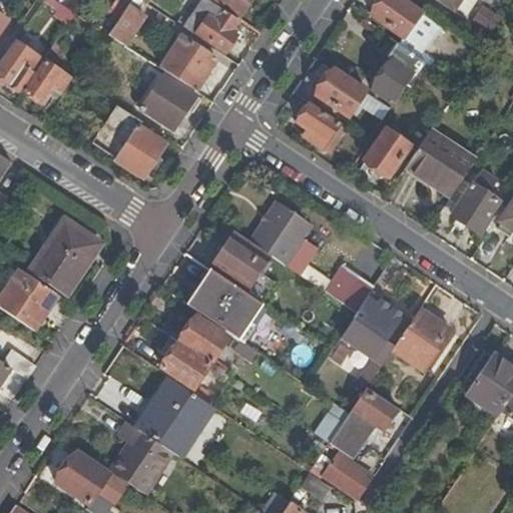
[(71,21),(75,15),(52,0),(45,0),(44,2),(71,21)]
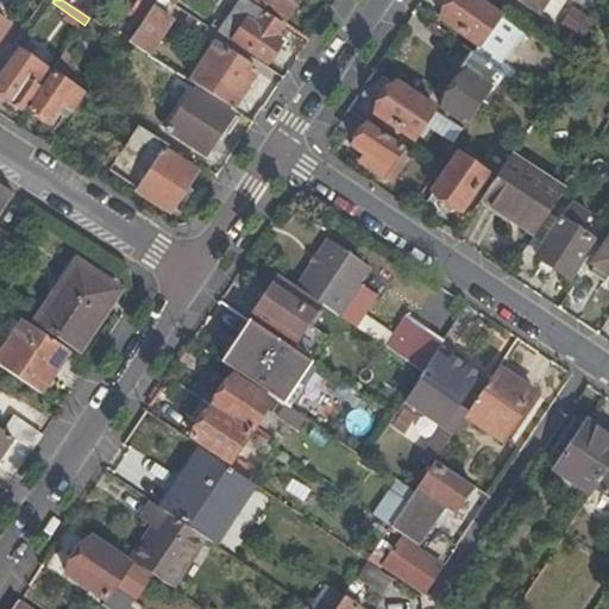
[(142,0),(137,8),(146,14),(150,10),(156,0),(142,0)]
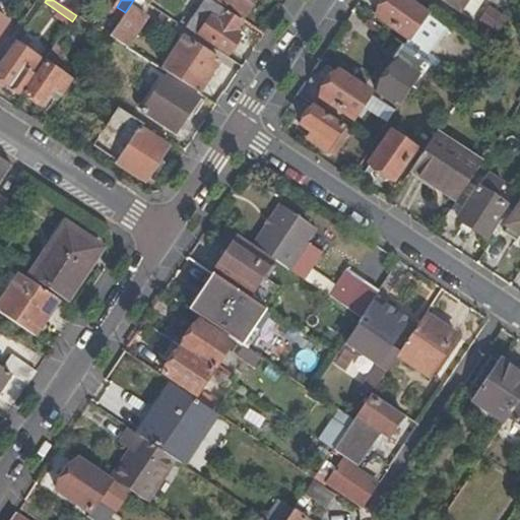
[(211,0),(226,9),(243,18),(255,0),(211,0)]
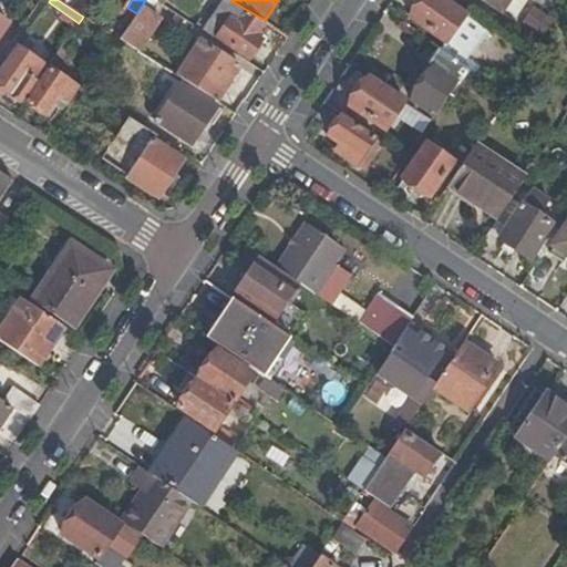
[(449,41),(443,49),(463,63),(472,50),(452,35),(466,14),(445,0),(423,0),(412,17),(449,41)]
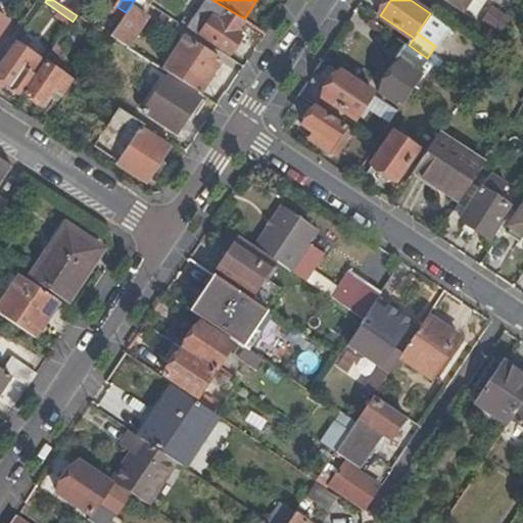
[(448,0),(464,9),(470,0),(448,0)]
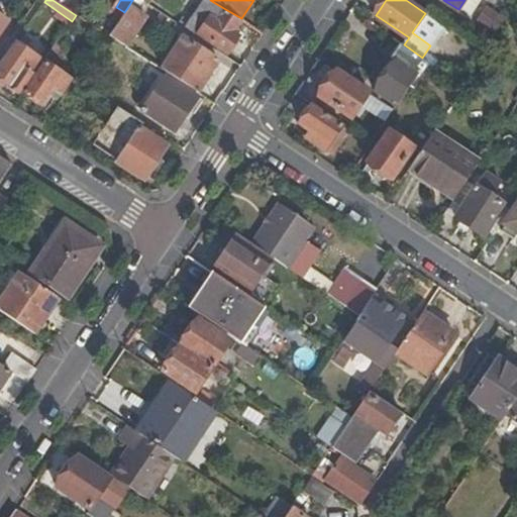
[(124,12),(116,7),(99,31),(104,34),(108,36),(122,17),(124,12)]
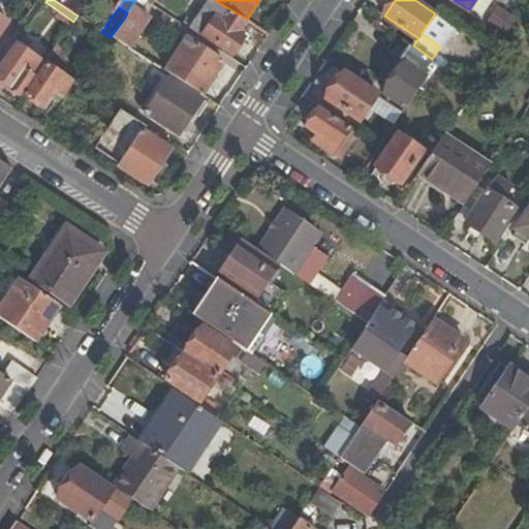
[(506,29),(514,18),(498,7),(491,20),(506,29)]
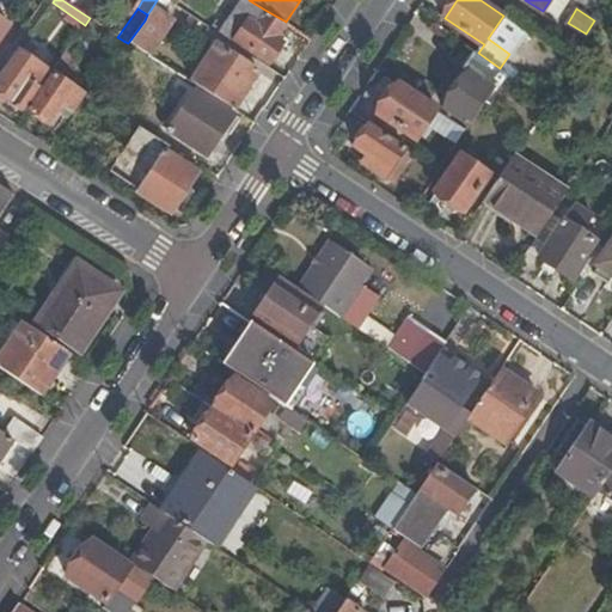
[(151,10),(147,14),(145,20),(128,43),(148,56),(172,23),(151,10)]
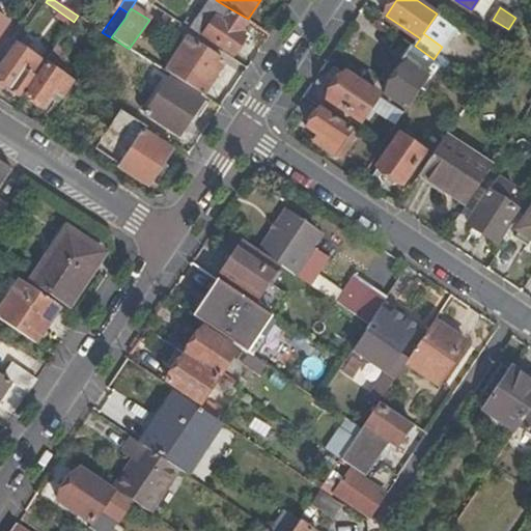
[(239,33),(247,21),(231,9),(223,23),(215,18),(204,34),(234,54),(245,37),(239,33)]
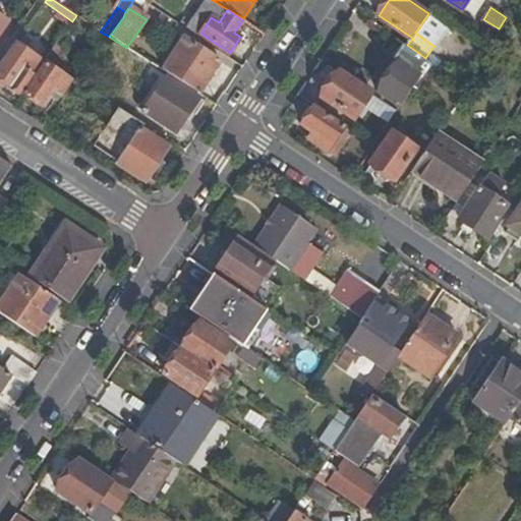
[(227,9),(242,20),(243,18),(227,9)]
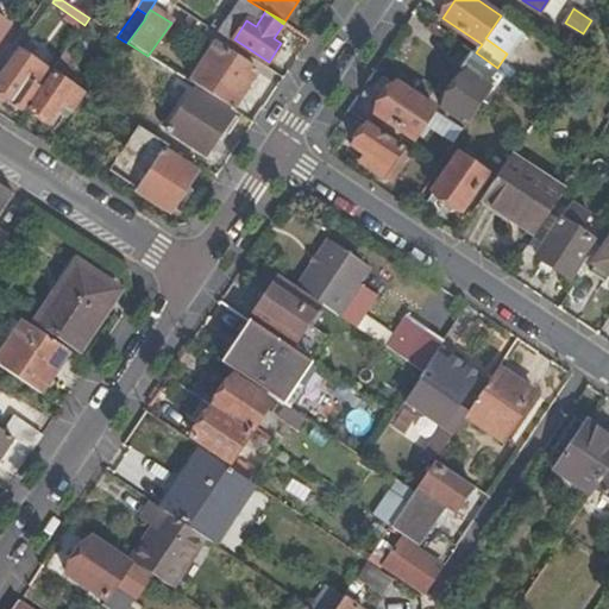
[(0,61),(18,37),(7,27),(0,37),(0,61)]
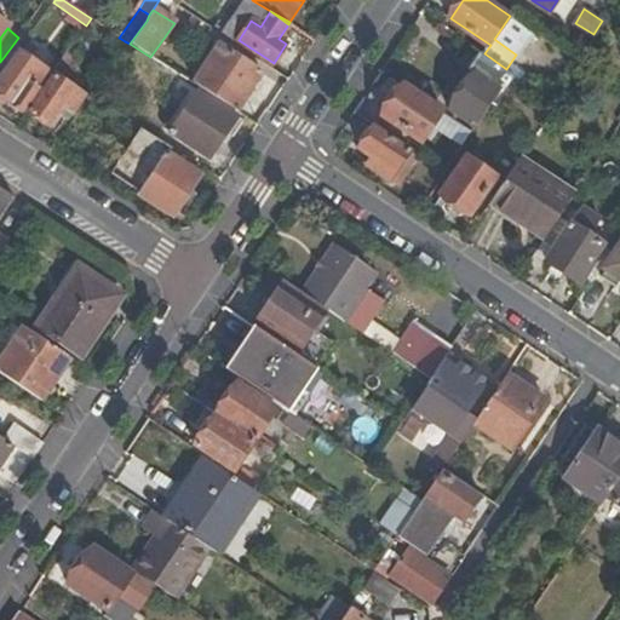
[(217,49),(194,85),(236,113),(260,75),(217,49)]
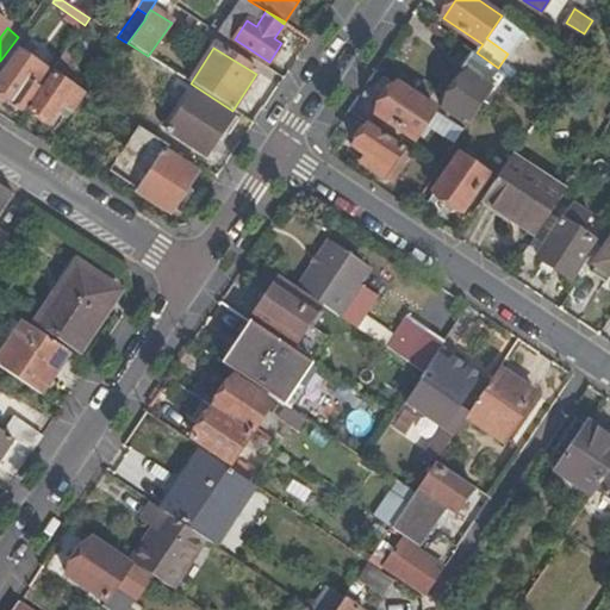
[(477,53),(472,50),(462,66),(467,70),(491,86),(486,94),(492,98),(508,75),(498,68),(477,53)]
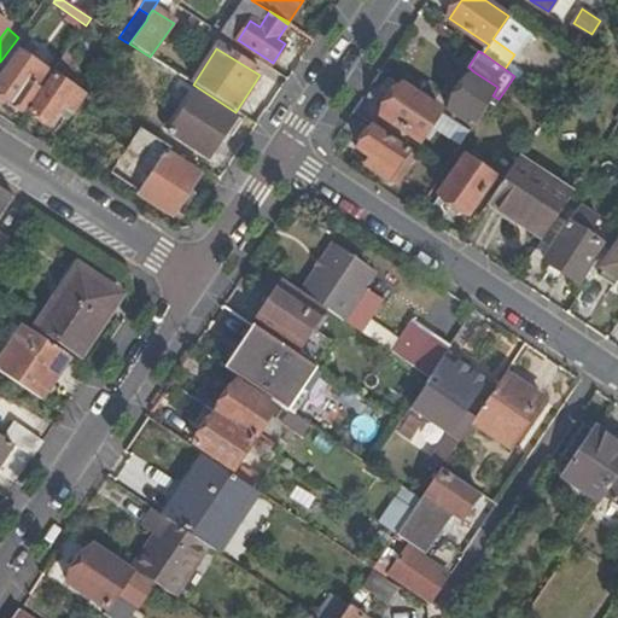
[(48,75),(17,54),(0,79),(0,94),(23,111),(48,75)]
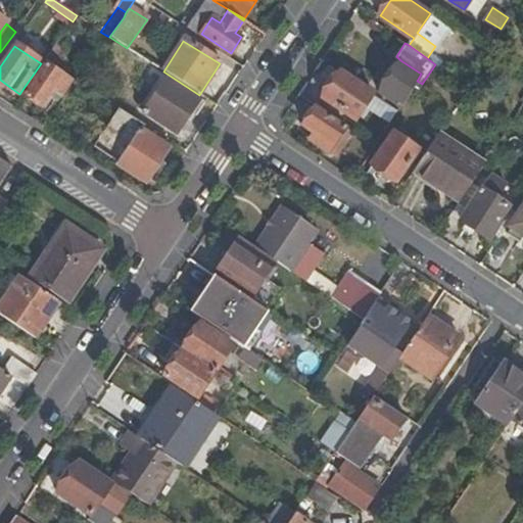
[(55,46),(22,96),(40,108),(52,90),(60,96),(70,81),(52,68),(63,52),(55,46)]
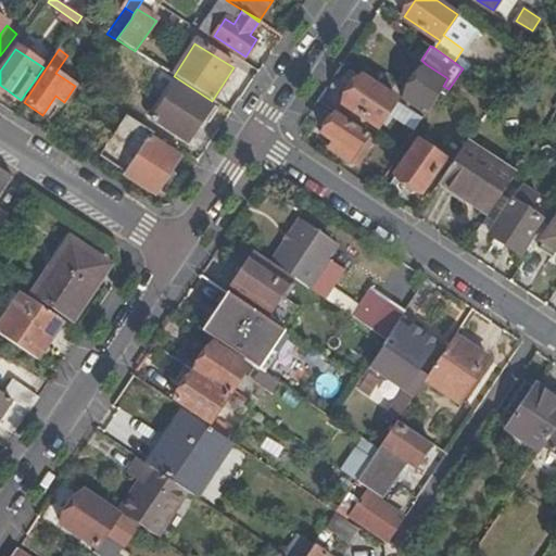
[(447,78),(426,64),(403,98),(426,113),(440,90),(445,93),(449,89),(443,86),(447,78)]
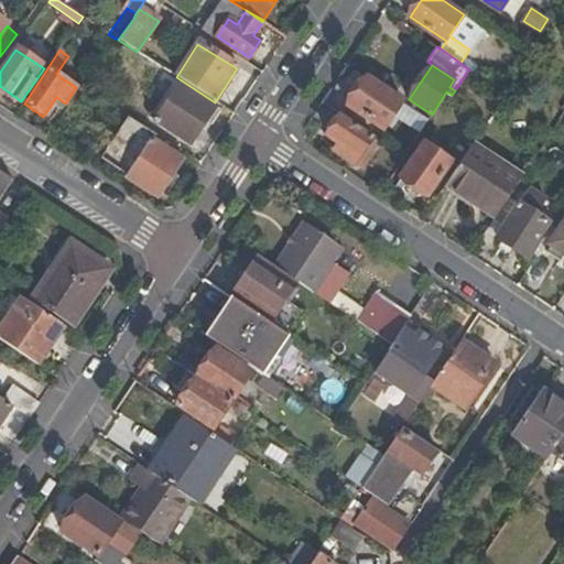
[(402,101),(367,77),(349,105),(384,128),(402,101)]
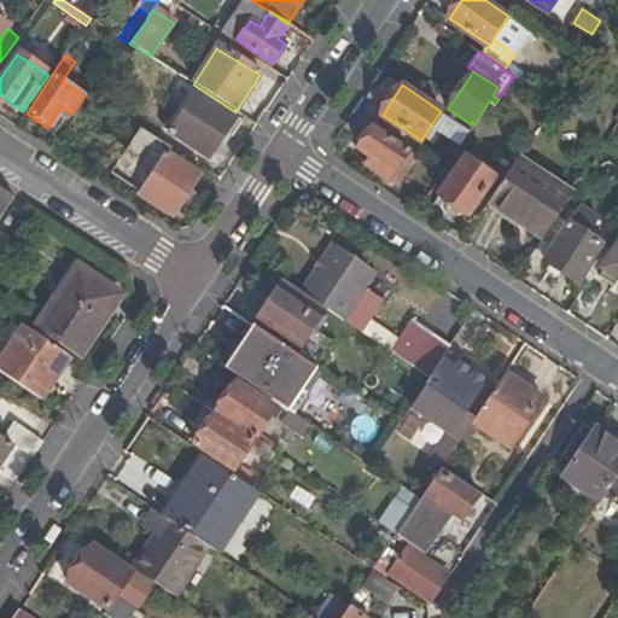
[(237,117),(197,92),(170,135),(208,161),(237,117)]
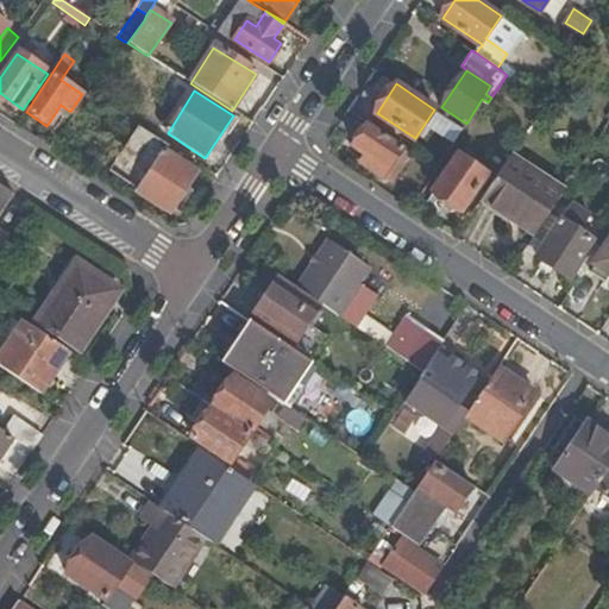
[(403,148),(369,124),(355,145),(368,154),(362,163),(383,176),(397,155),(403,148)]
